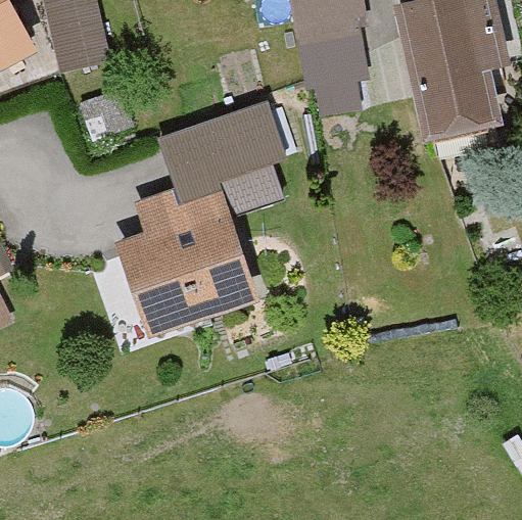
[(102,60),(89,0),(36,0),(51,72),(102,60)]
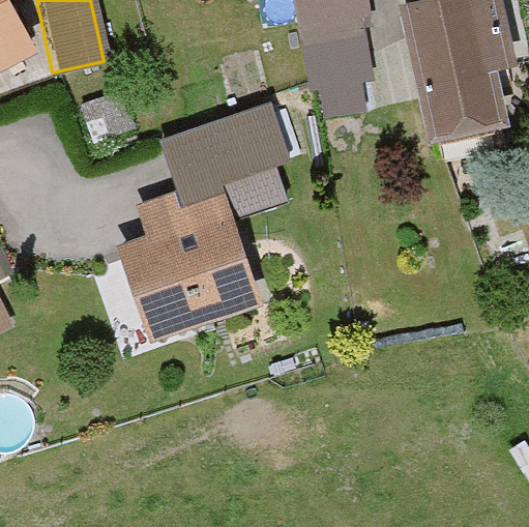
[(369,24),(364,0),(287,0),(293,35),(369,24)]
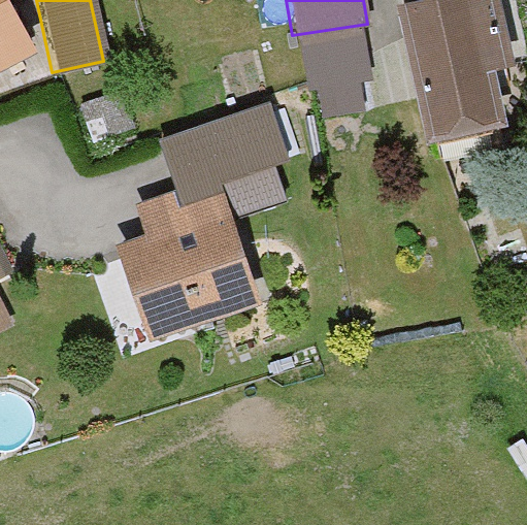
[(523,65),(507,0),(445,0),(406,9),(435,134),(509,117),(499,70),(523,65)]
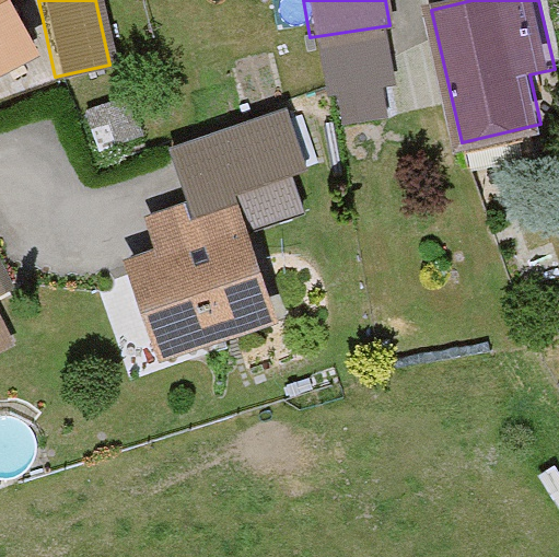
[(0,57),(19,48),(0,10),(0,57)]
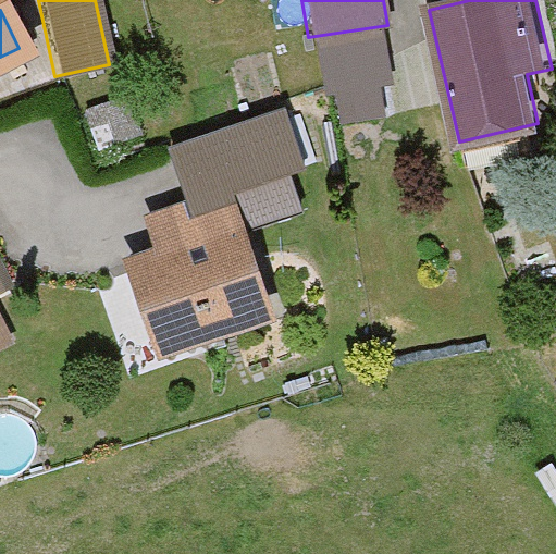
[(386,32),(320,42),(328,91),(338,89),(344,120),(388,113),(383,82),(394,79),(386,32)]
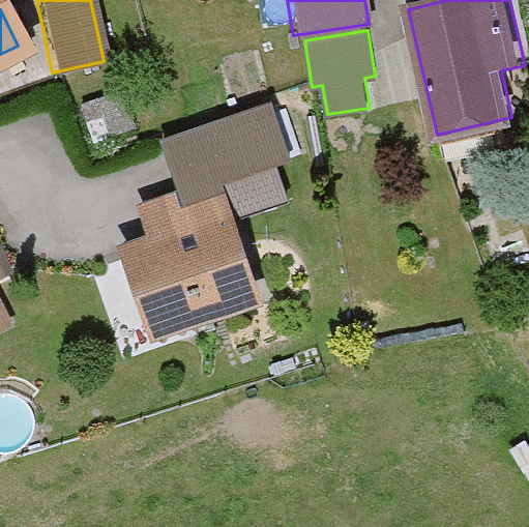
[(159,141),(178,191),(219,177),(233,217),(289,199),(274,159),(289,154),(270,101),(159,141)]
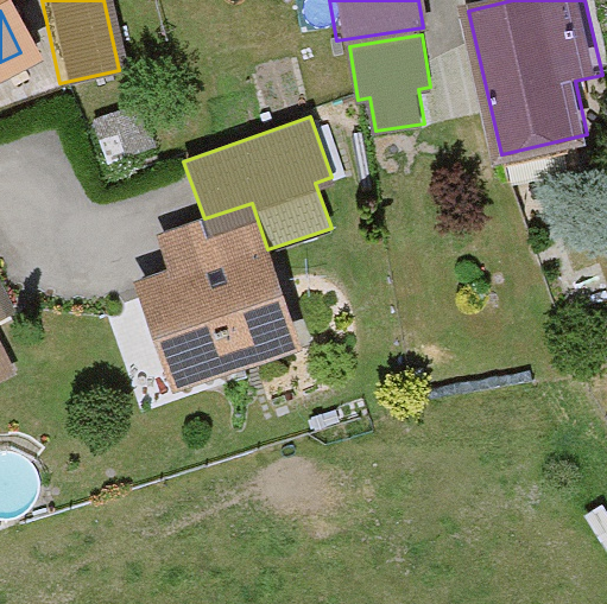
[(267,249),(252,203),(204,218),(162,233),(174,268),(136,281),(172,388),(301,345),(267,249)]
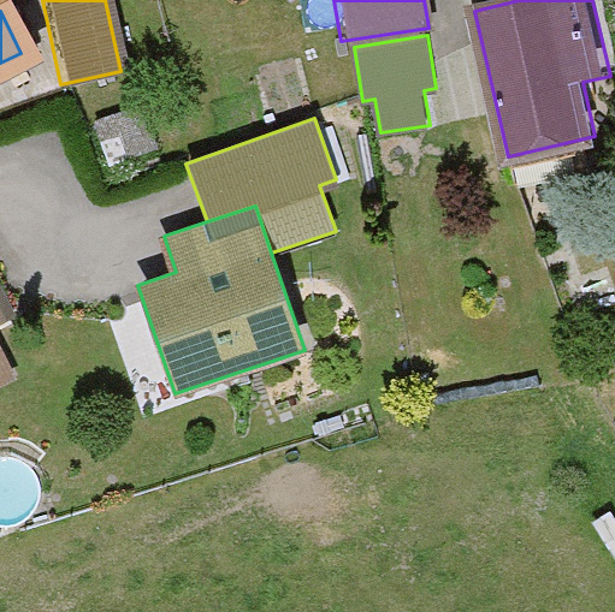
All buildings are outlined.
